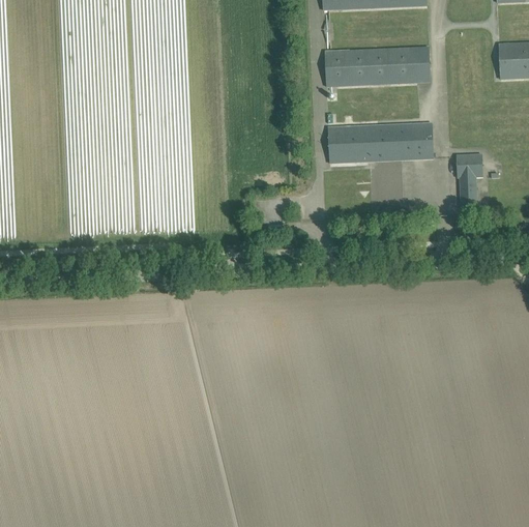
[(322,0),(323,9),(427,5),(425,0),(322,0)]
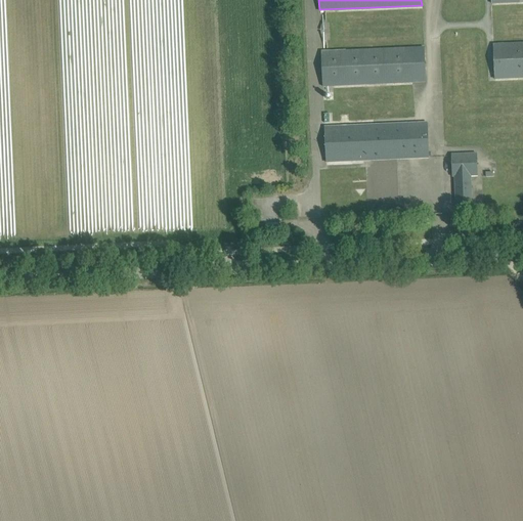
[(522,75),(522,39),(492,41),(493,77),(522,75)]
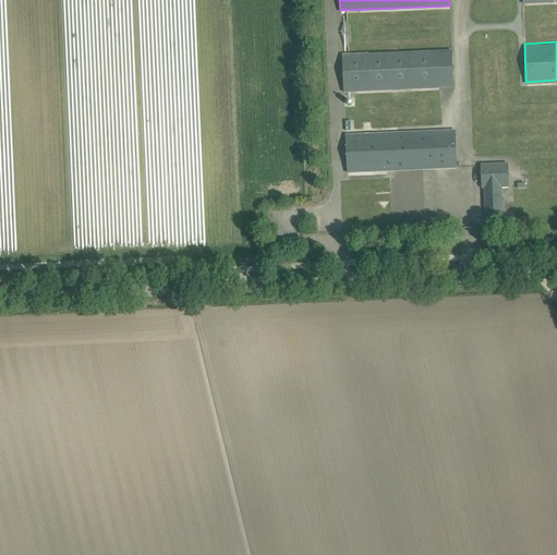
[(343,91),(452,86),(450,49),(341,55),(343,91)]
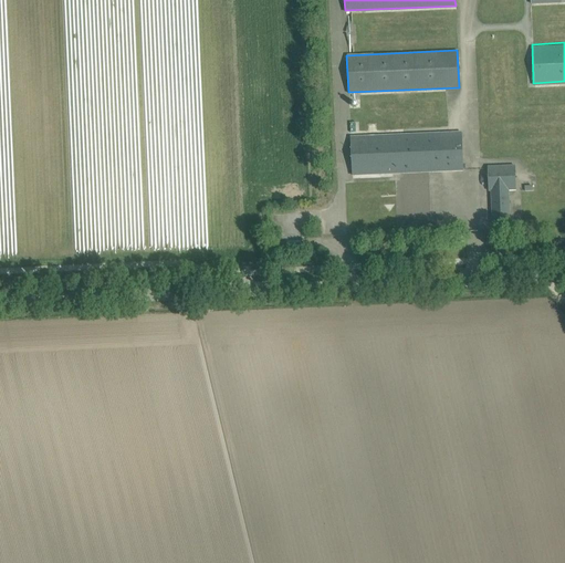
[(352,175),(462,170),(461,133),(351,137),(352,175)]
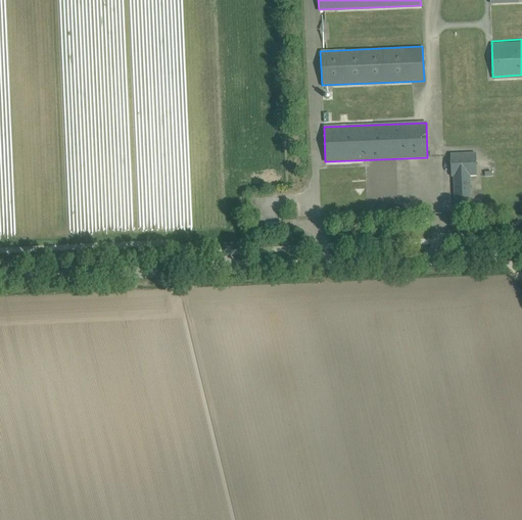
[(470,203),(470,198),(469,173),(475,173),(475,150),(451,151),(452,174),(453,174),(454,204),(470,203)]
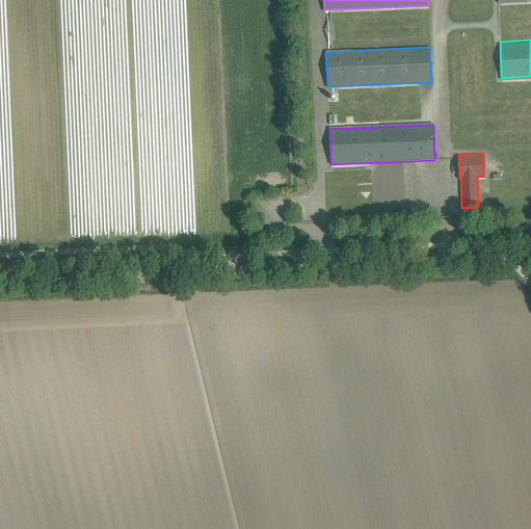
All buildings are outlined.
